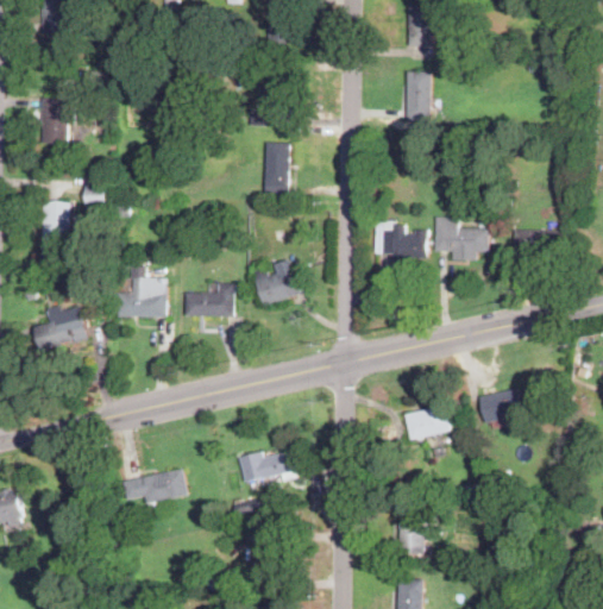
[(66,0),(66,6),(64,22),(64,25),(68,25),(68,33),(39,32),(41,7),(43,7),(43,0),(66,0)]
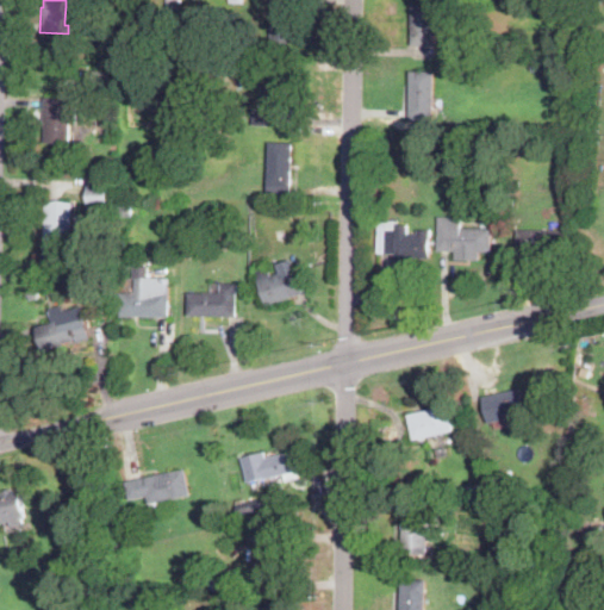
[(174,0),(175,13),(163,14),(162,0),(174,0)]
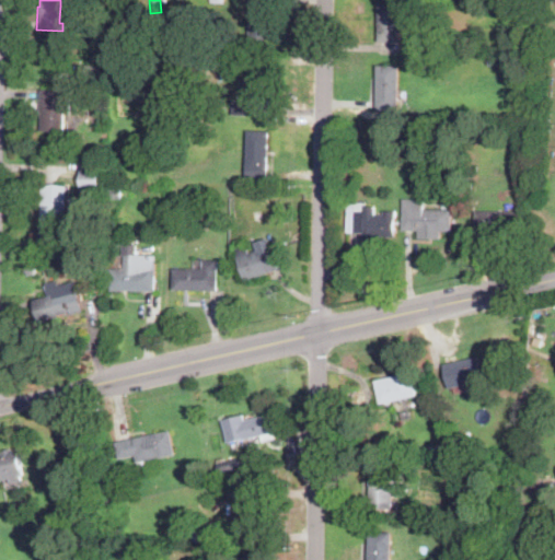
[(395,41),(374,39),(374,23),(374,1),(395,1),(395,41)]
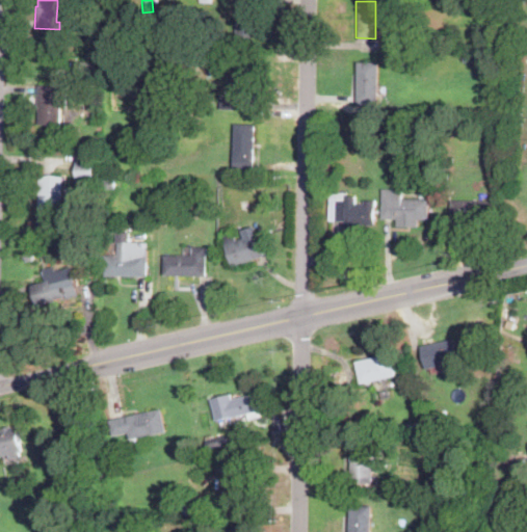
[(127,28),(126,41),(113,41),(113,28),(127,28)]
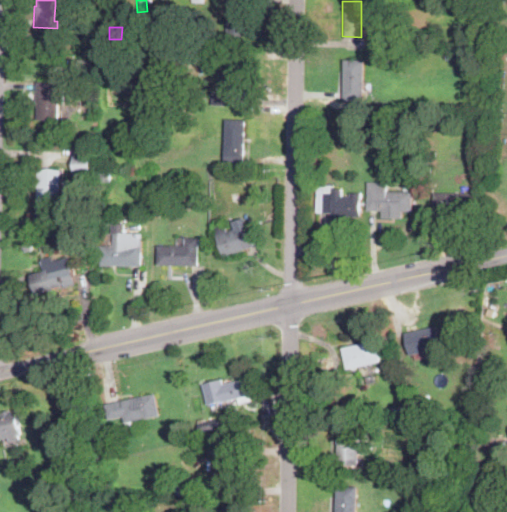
[(47,36),(46,47),(34,47),(34,36),(47,36)]
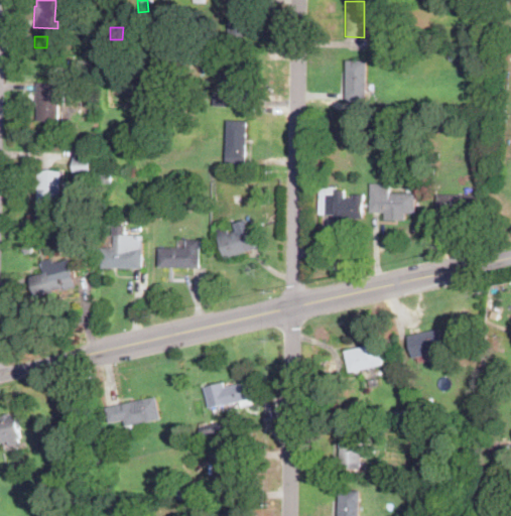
[(169,51),(169,58),(158,58),(158,50),(169,51)]
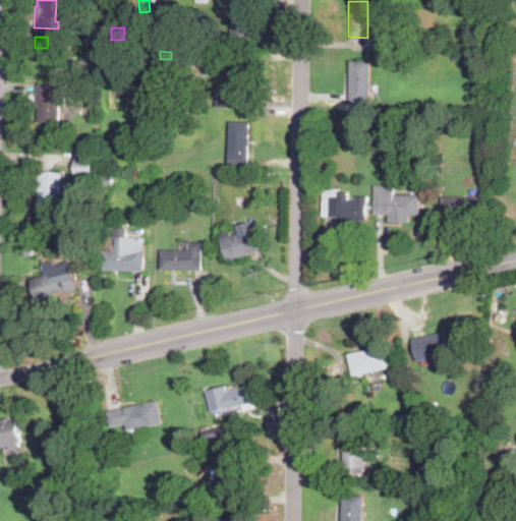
[(461,53),(460,61),(449,60),(449,52),(461,53)]
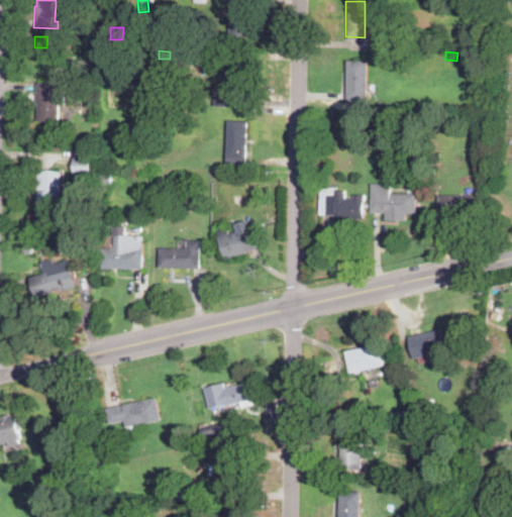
[(369,93),(369,100),(363,100),(363,102),(342,102),(343,60),(365,61),(364,93),(369,93)]
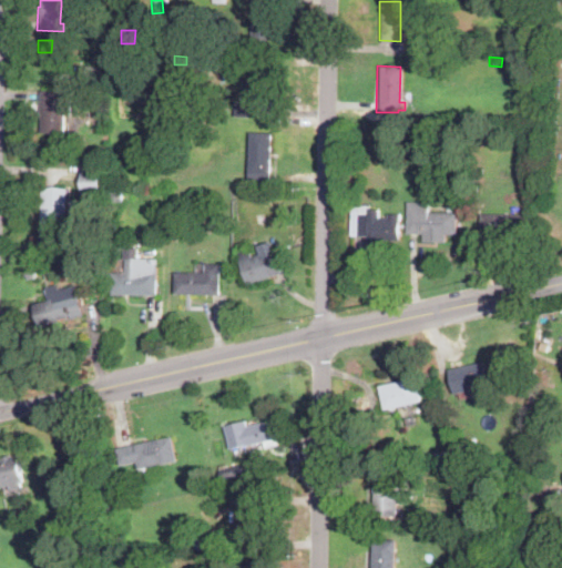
[(68,91),(68,114),(68,115),(61,115),(61,132),(39,132),(39,113),(37,113),(37,91),(68,91)]
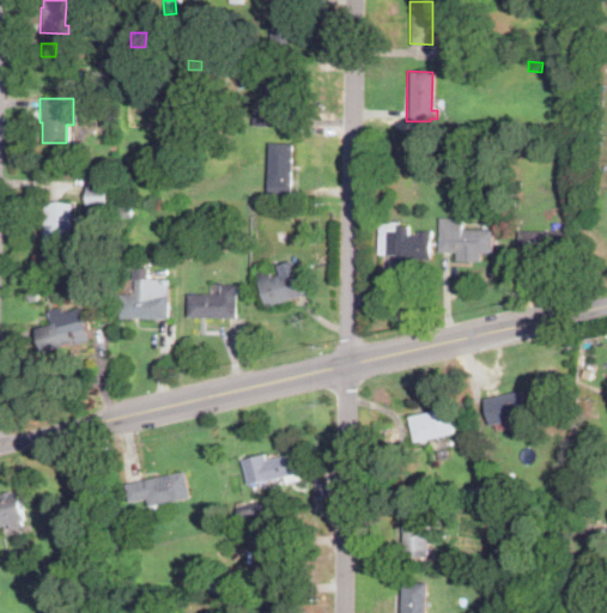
[(289,194),(289,198),(265,196),(266,141),(290,143),(289,194)]
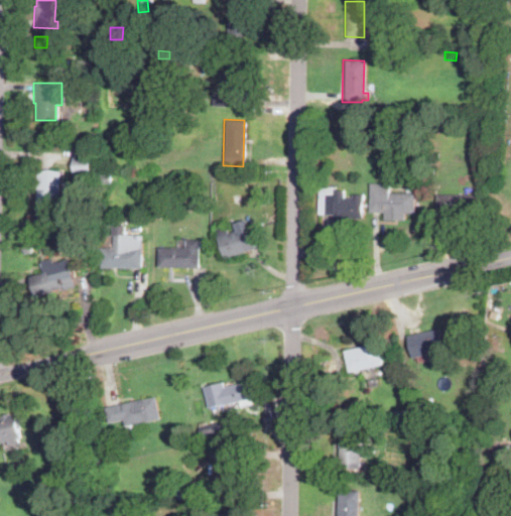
[(77,150),(77,156),(86,156),(87,175),(72,175),(71,157),(62,157),(62,150),(77,150)]
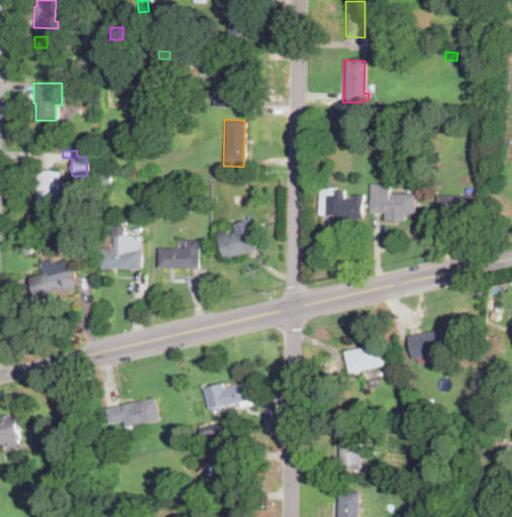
[(37,215),(34,215),(33,173),(57,173),(58,214),(37,215)]
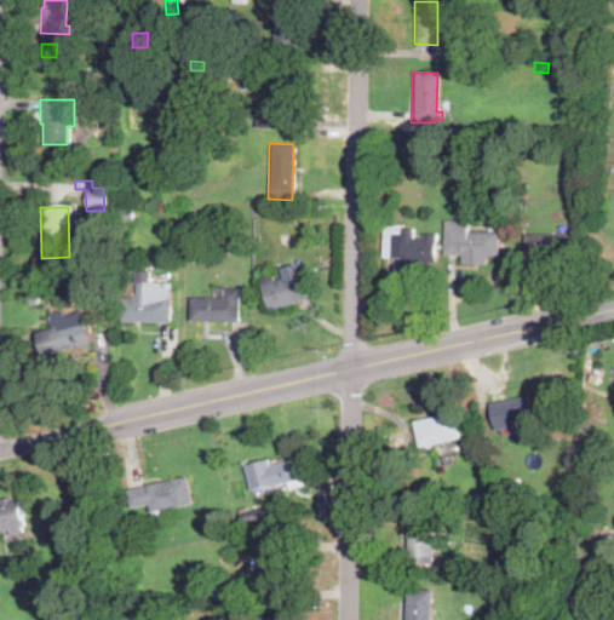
[(494,233),(494,256),(483,256),(482,265),(458,264),(458,256),(440,254),(441,220),(465,220),(464,231),(494,233)]
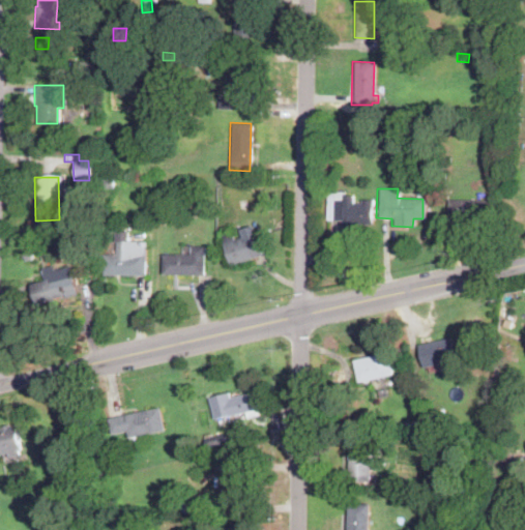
[(351,203),(358,203),(358,200),(371,200),(371,224),(341,224),(341,221),(325,221),(325,192),(341,193),(341,196),(351,196),(351,203)]
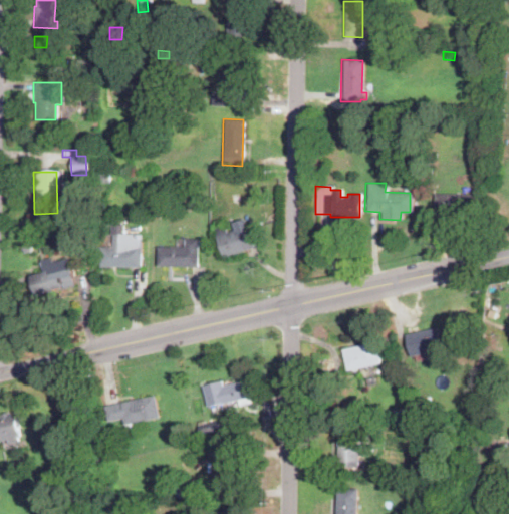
[(467,211),(467,215),(431,214),(432,192),(467,194),(467,211)]
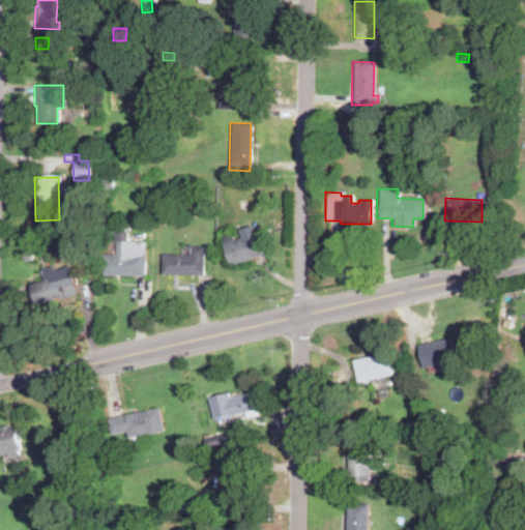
[(163,207),(163,222),(154,222),(155,207),(163,207)]
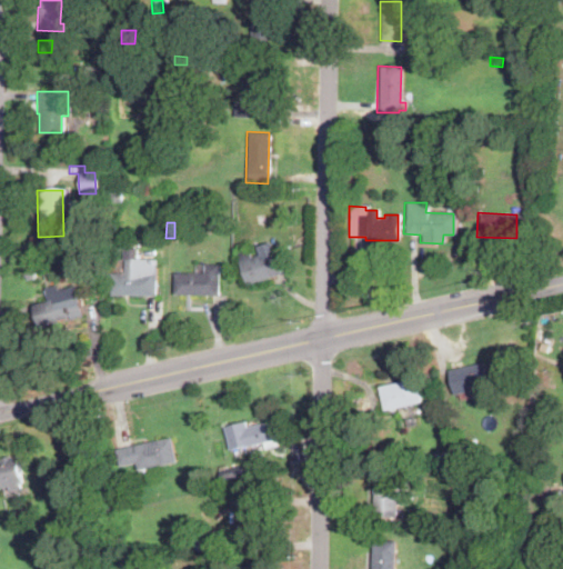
[(56,250),(56,260),(43,260),(43,250),(56,250)]
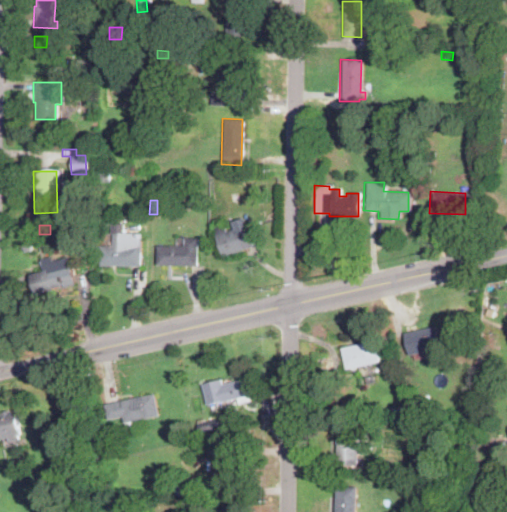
[(222,225),(224,232),(245,225),(252,246),(221,257),(212,228),(222,225)]
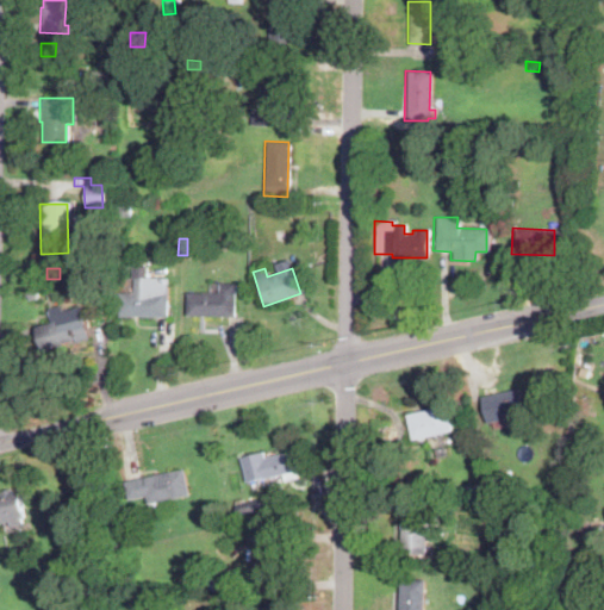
[(166,282),(164,316),(118,315),(119,291),(131,292),(131,275),(166,277),(166,282)]
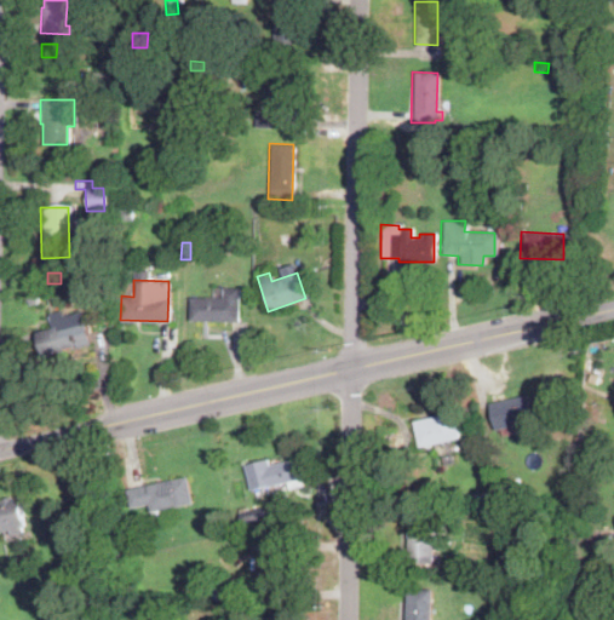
[(236,288),(235,322),(187,321),(187,297),(219,297),(219,287),(236,288)]
